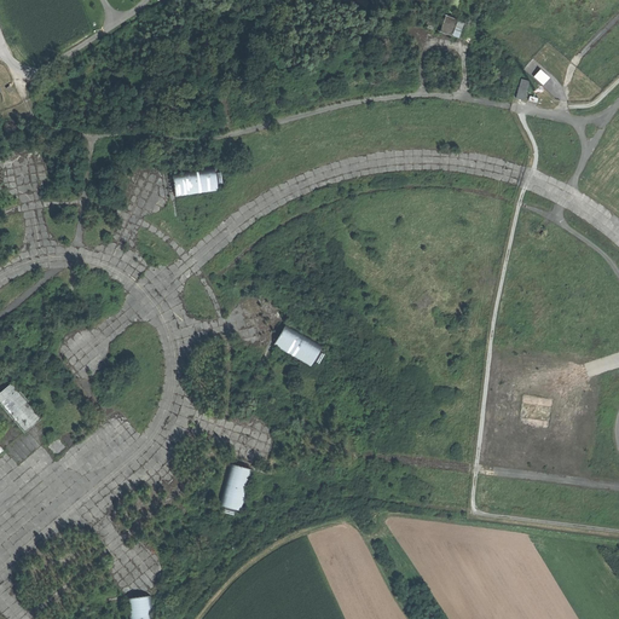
[(440,32),(460,39),(466,23),(446,16),(440,32)]
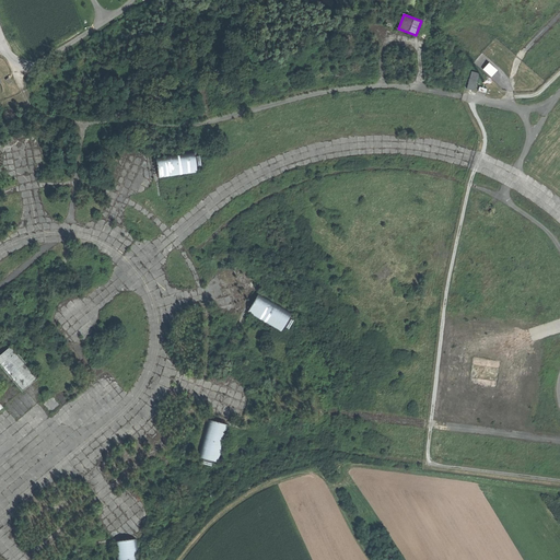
[(479,76),(470,73),(466,90),(474,92),(479,76)]
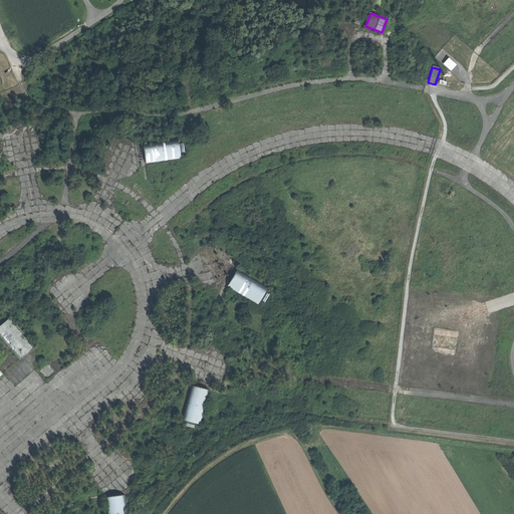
[(179,158),(177,140),(142,145),(144,162),(179,158)]
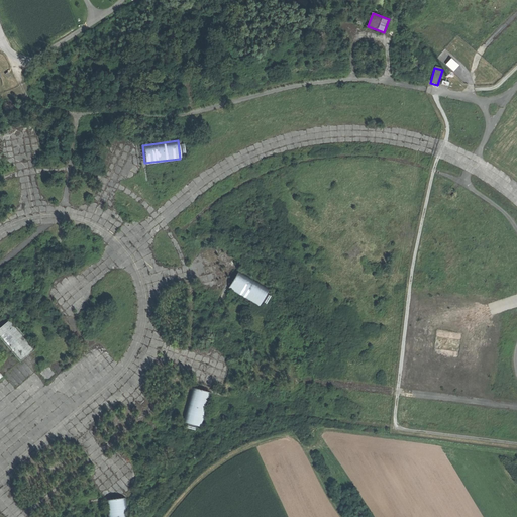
[(262,305),(271,290),(239,272),(230,287),(262,305)]
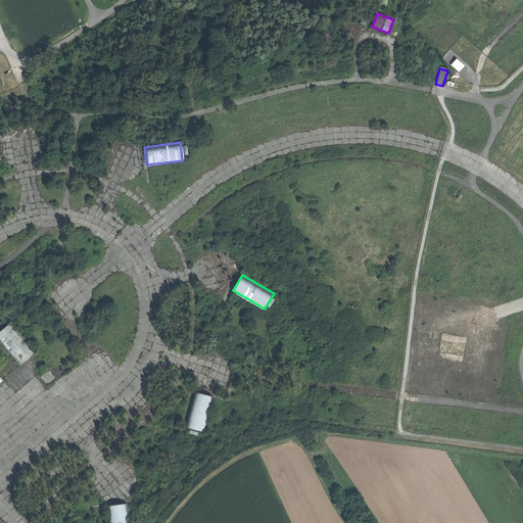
[(0,331),(0,340),(20,366),(36,352),(11,323),(0,331)]
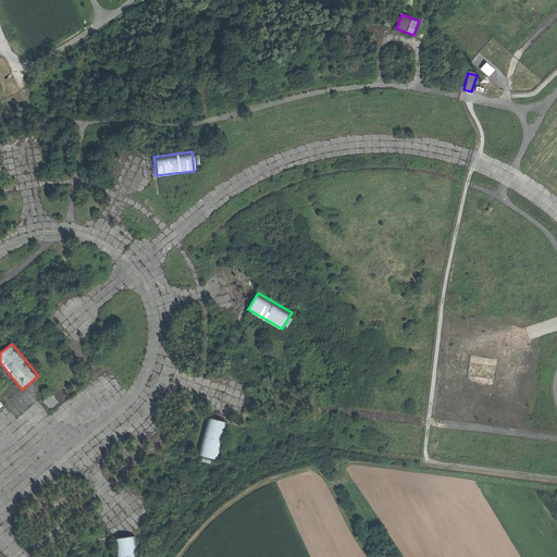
[(229,423),(210,418),(197,454),(215,460),(229,423)]
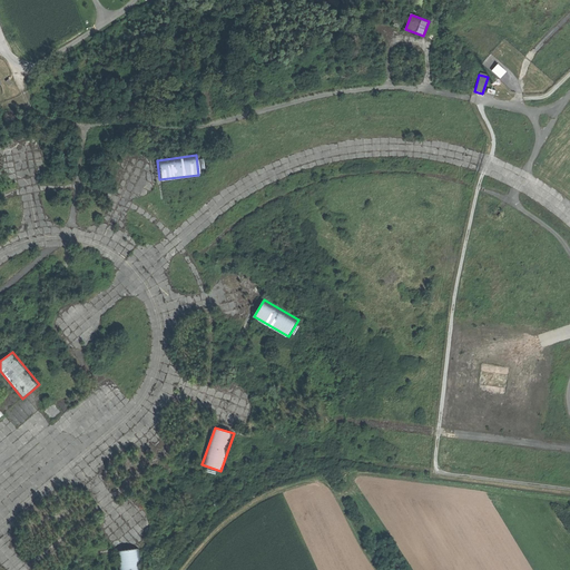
[(138,569),(137,550),(117,552),(119,569),(138,569)]
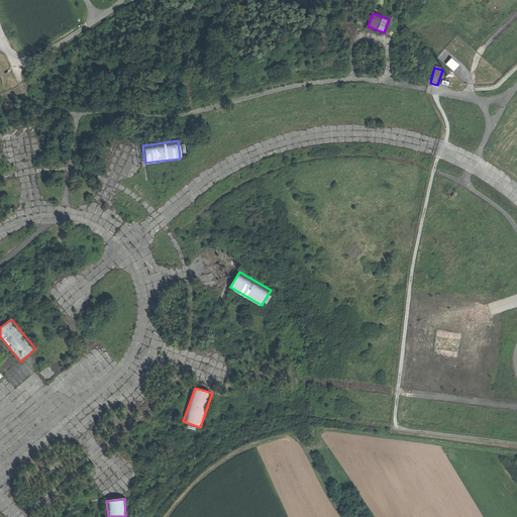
All buildings are outlined.
